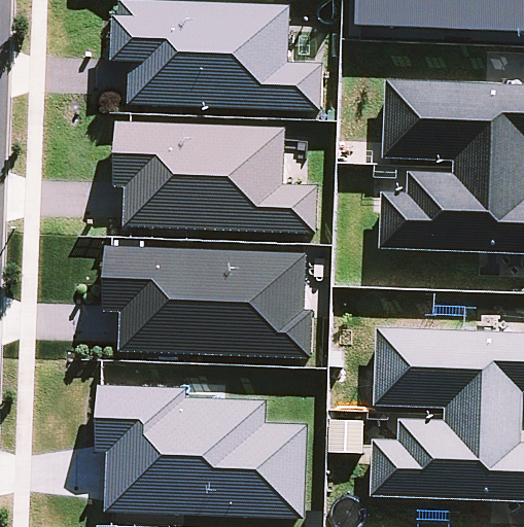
[(288,5),(171,0),(113,0),(111,61),(127,62),(126,103),(318,111),(320,63),(286,62),(288,5)]
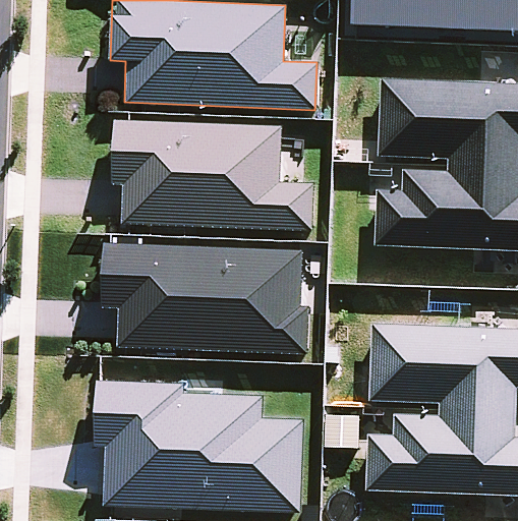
[(400,188),(375,188),(372,246),(517,250),(517,83),(380,79),(377,156),(444,158),(444,170),(401,169),(400,188)]
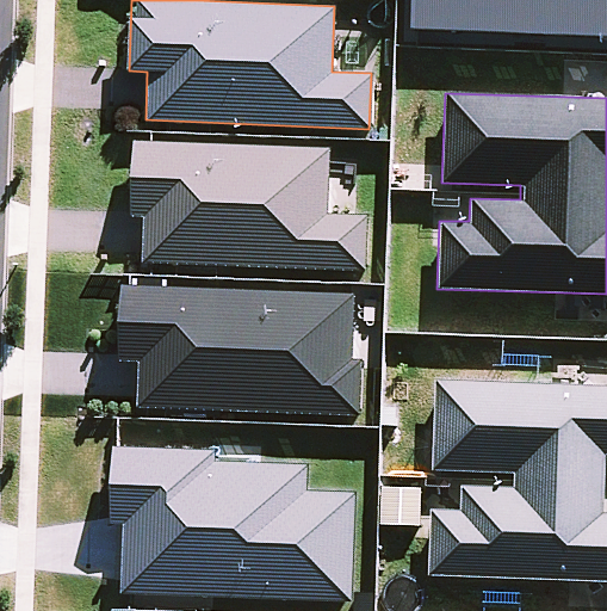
[(141,261),(363,270),(365,214),(327,213),(329,148),(132,141),(130,216),(143,216),(141,261)]
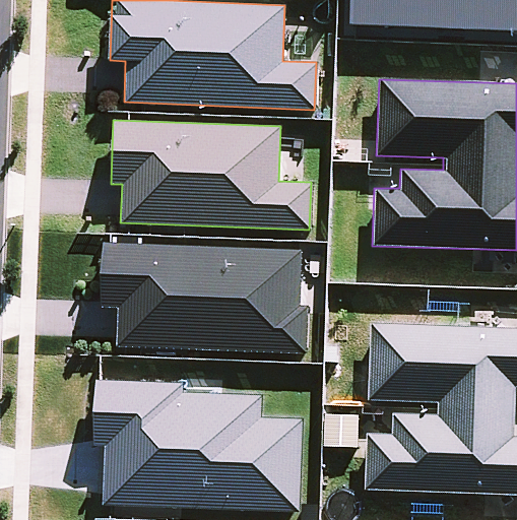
[(101,304),(117,305),(115,347),(301,352),(304,248),(102,243),(101,304)]
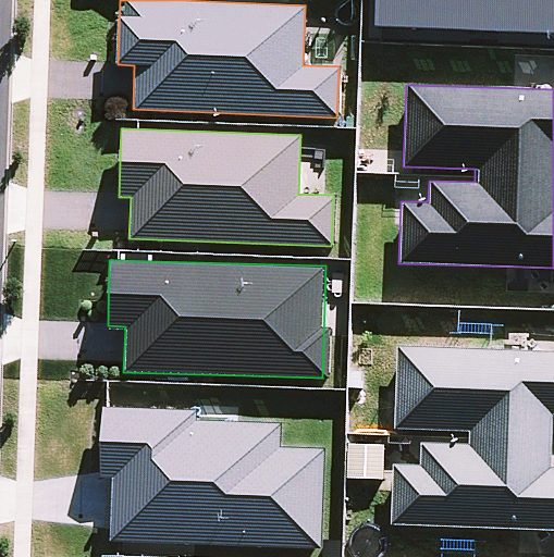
[(553,349),(396,345),(393,428),(468,430),(468,443),(417,442),(417,462),(390,462),(389,524),(553,529),(553,466),(551,466),(552,413),(553,413),(553,349)]
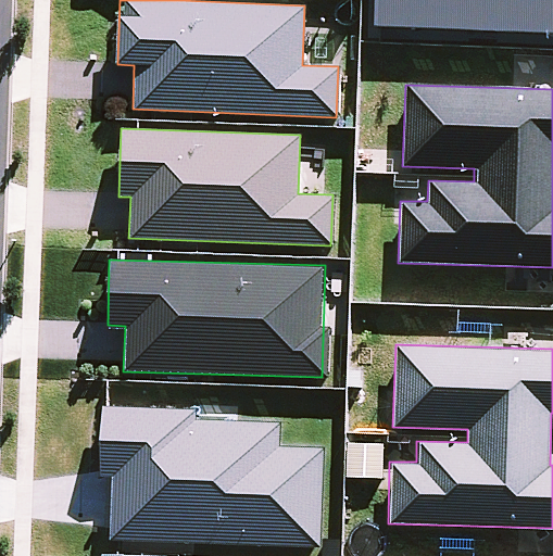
[(108,541),(319,554),(326,446),(278,443),(280,418),(102,406),(98,476),(112,476),(108,541)]
